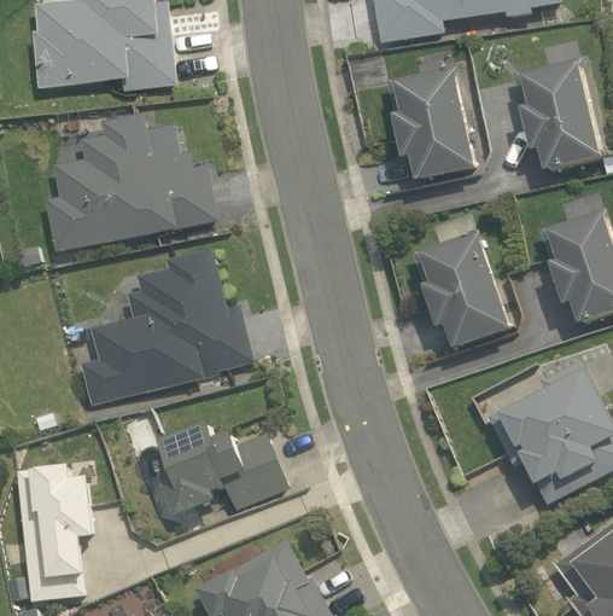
[(157,6),(156,0),(80,0),(80,1),(34,5),(36,33),(33,33),(38,88),(122,81),(123,91),(176,86),(169,3),(157,6)]
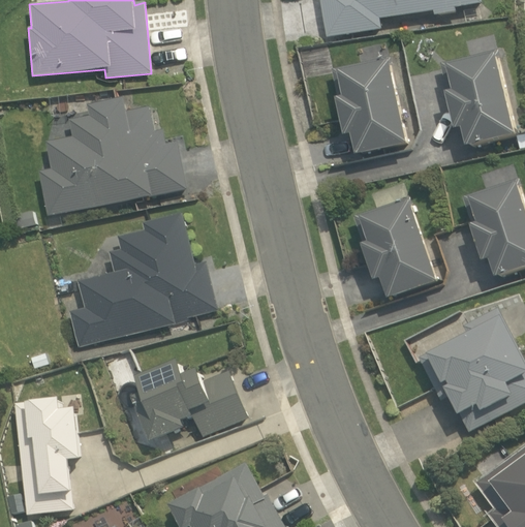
[(318,0),(325,36),(379,29),(377,18),(431,10),(431,13),(454,11),(453,7),(479,3),(477,0),(318,0)]
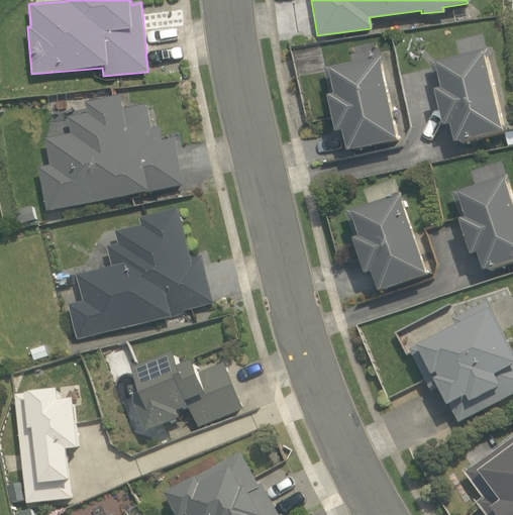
[(455,141),(502,131),(485,55),(489,54),(486,41),(428,55),(444,126),(451,124),(455,141)]
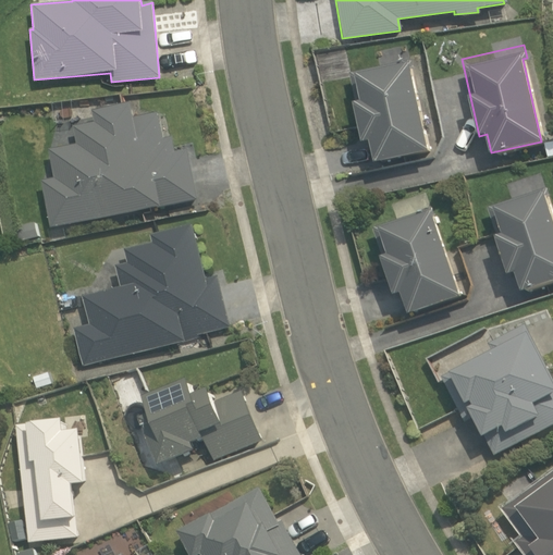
[(375,161),(428,150),(408,54),(348,66),(364,143),(370,142),(375,161)]
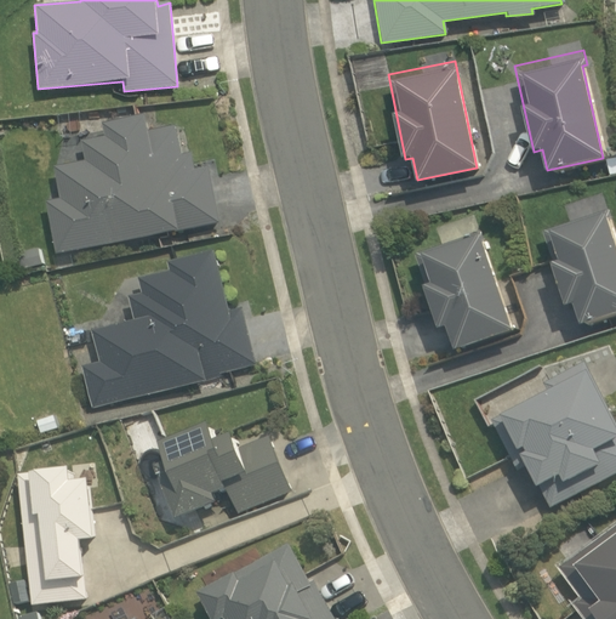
[(44,199),(55,253),(180,230),(178,226),(216,219),(206,163),(193,165),(190,148),(181,149),(176,121),(149,128),(147,114),(103,123),(106,135),(80,138),(84,159),(51,165),(57,197),(44,199)]
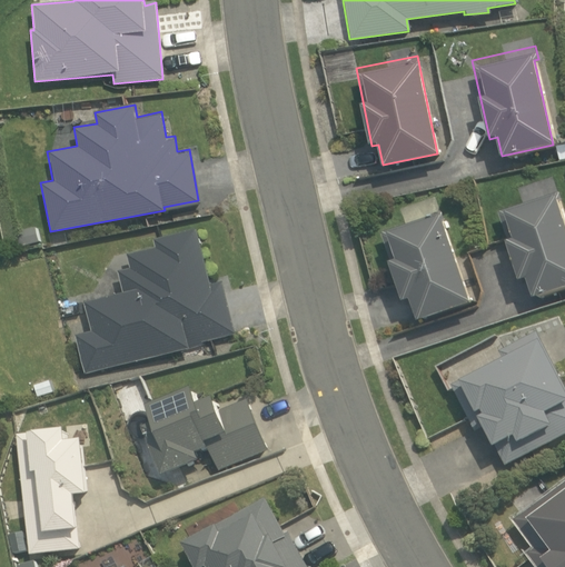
[(564,285),(564,221),(556,196),(552,198),(551,195),(494,214),(504,242),(507,241),(519,279),(526,277),(533,296),(564,285)]
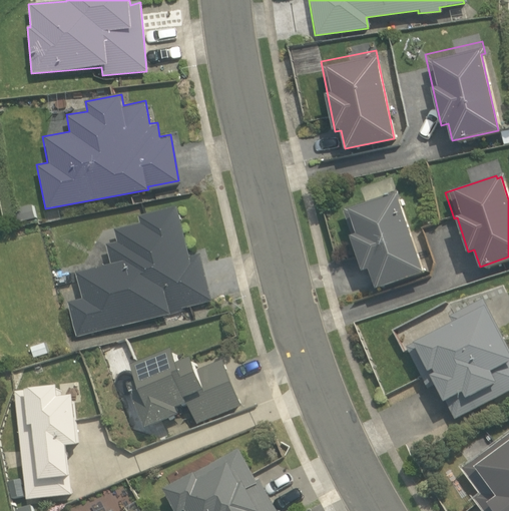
[(424,271),(397,192),(339,212),(348,237),(352,236),(365,274),(371,272),(376,287),(424,271)]
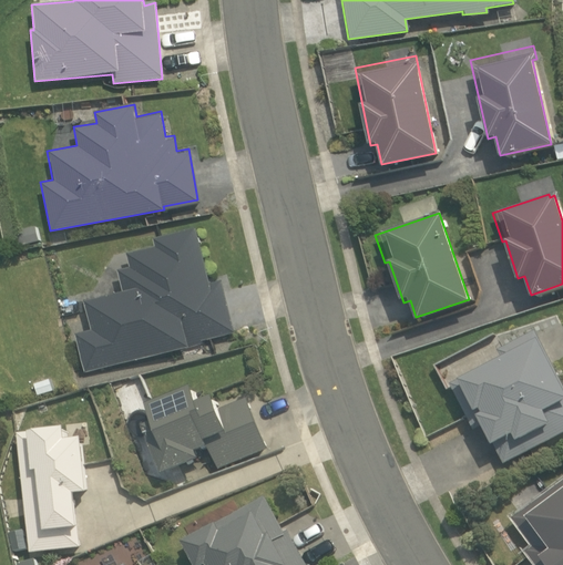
[(12,245),(37,240),(33,226),(9,232),(12,245)]
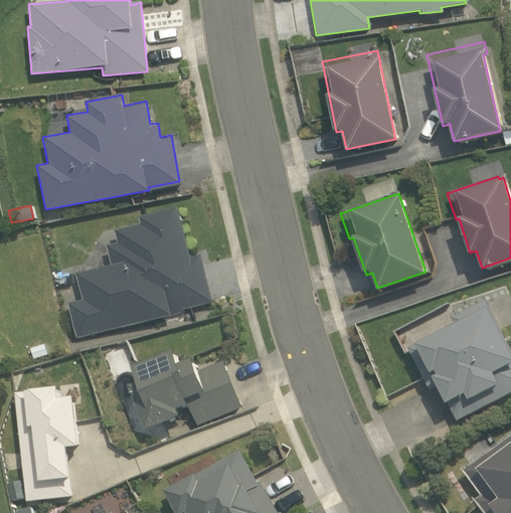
[(65,302),(74,336),(180,309),(180,306),(209,298),(198,254),(189,257),(176,207),(137,217),(139,223),(114,230),(117,242),(104,245),(109,264),(75,272),(81,298),(65,302)]
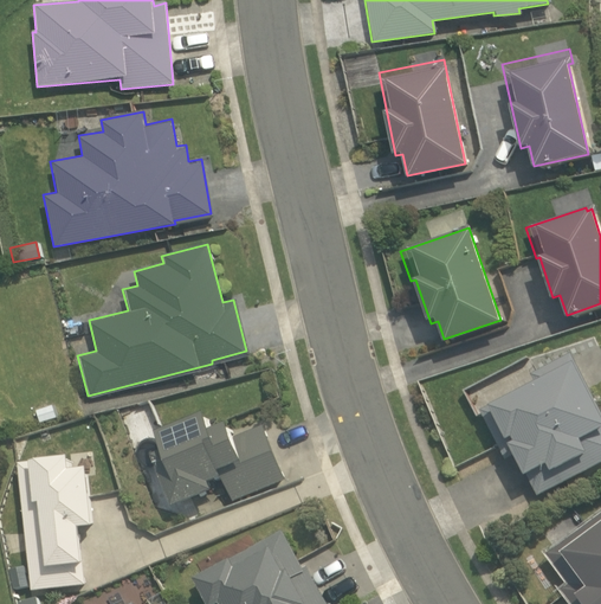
[(515,455),(534,493),(600,458),(600,416),(568,351),(529,371),(534,379),(479,407),(506,460),(515,455)]
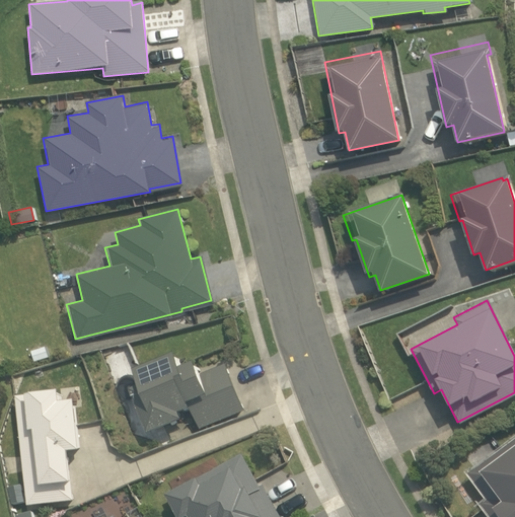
[(31,361),(48,356),(44,346),(28,351),(31,361)]
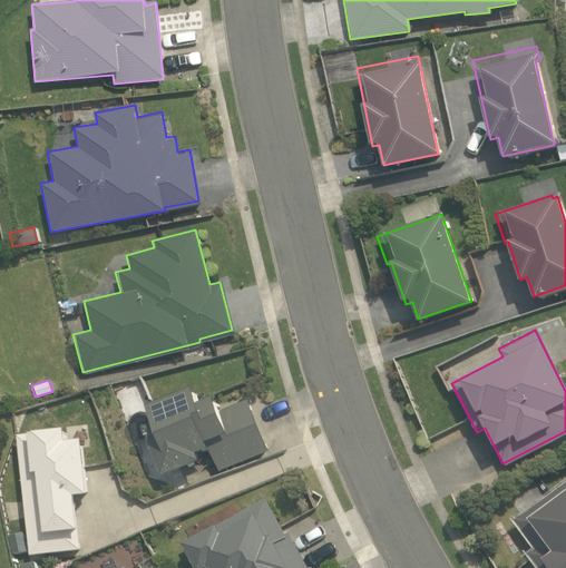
[(192,385),(147,404),(154,419),(140,426),(163,476),(199,460),(197,453),(206,449),(216,472),(265,451),(243,399),(220,409),(213,394),(198,401),(192,385)]
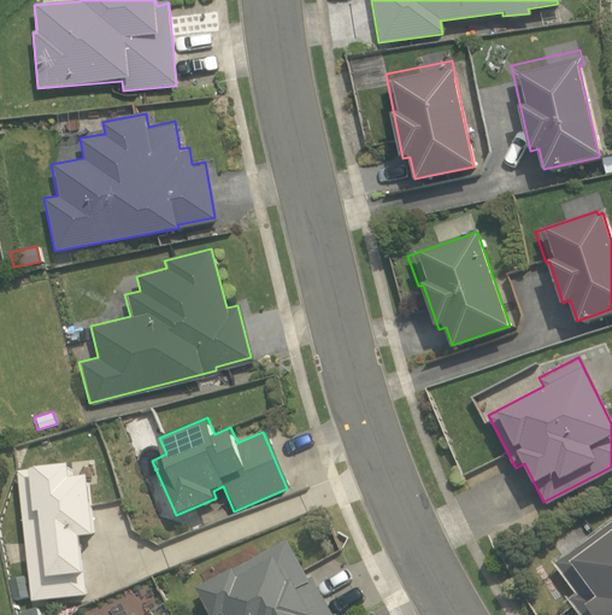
[(74,461),(16,468),(31,597),(87,591),(84,568),(88,568),(84,532),(98,531),(89,467),(75,468),(74,461)]
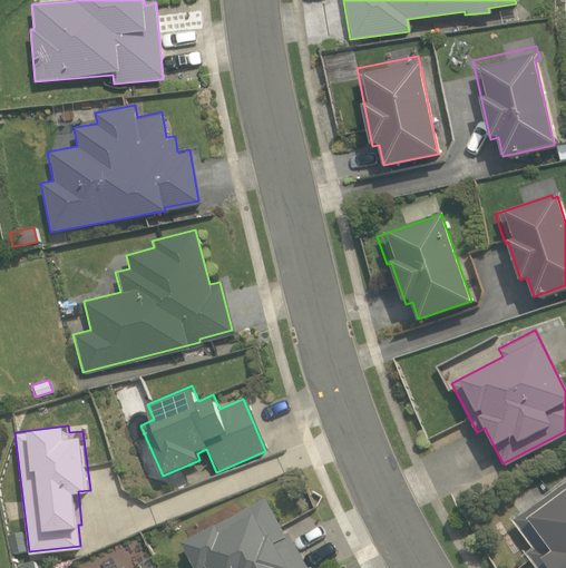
[(526,552),(537,567),(565,567),(565,476),(511,518),(534,546),(526,552)]
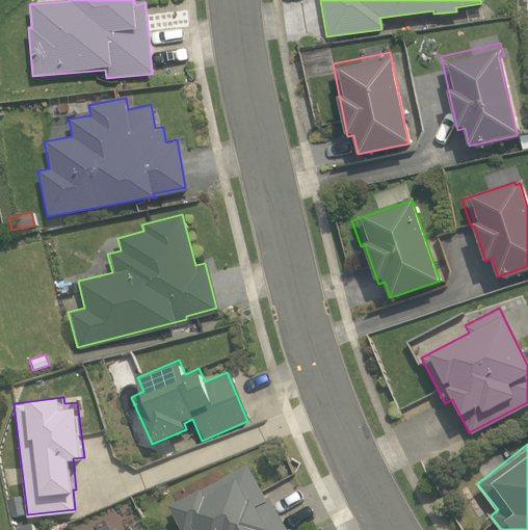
[(244,466),(169,505),(183,529),(284,529),(268,498),(263,501),(244,466)]
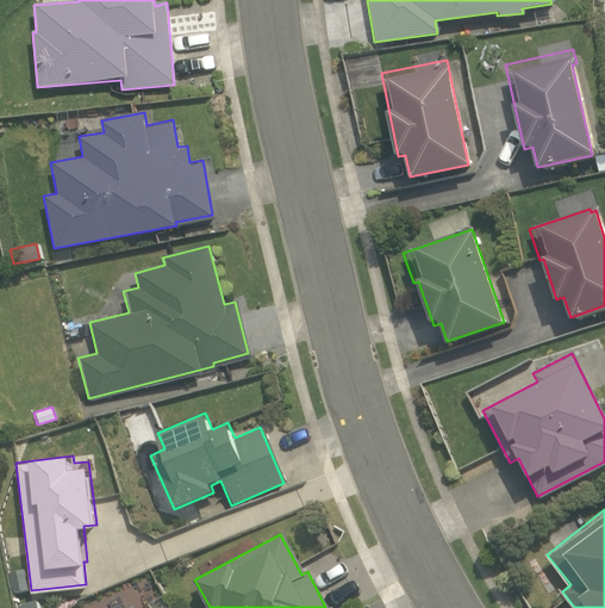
[(36,607),(35,597),(13,602),(13,607),(36,607)]
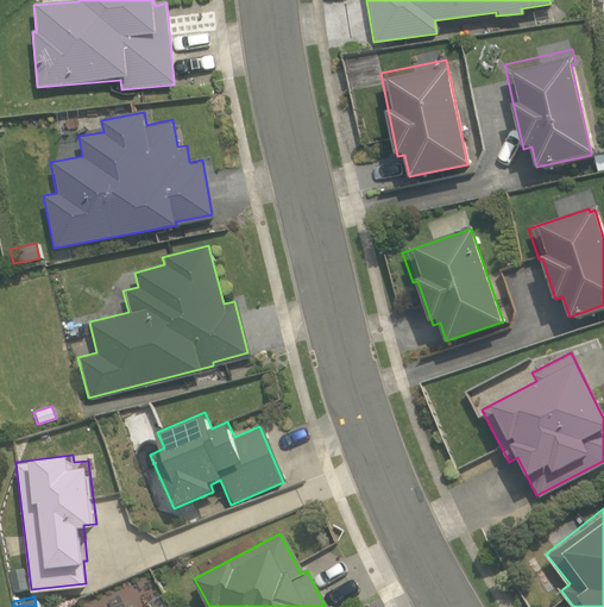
All buildings are outlined.
